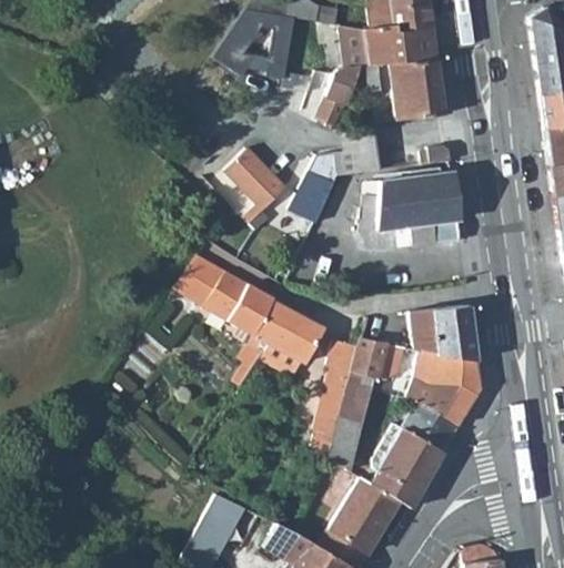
[(250,0),(245,9),(303,18),(316,21),(319,7),(308,4),(309,0),(250,0)]
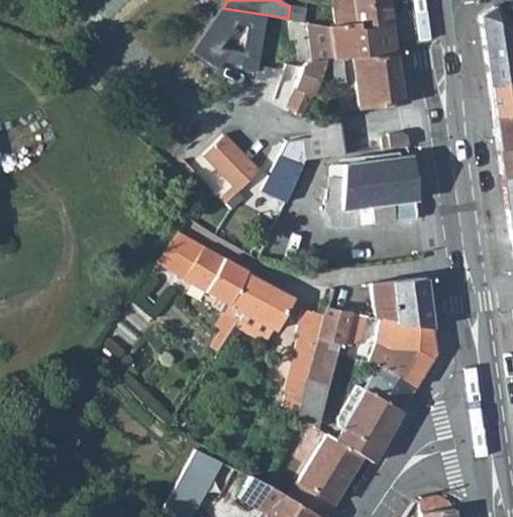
[(391,0),(344,0),(346,12),(334,15),(336,25),(396,27),(391,0)]
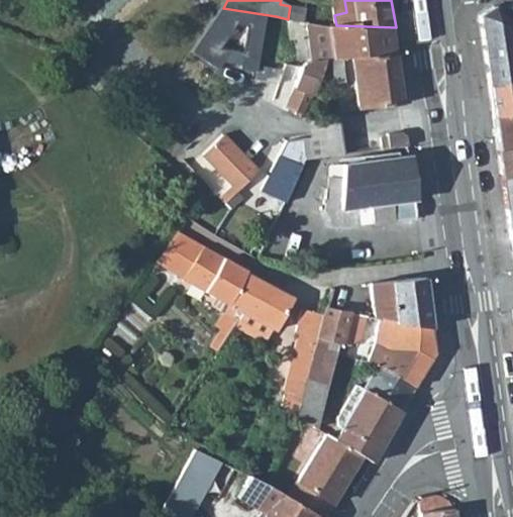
[(305,21),(306,8),(290,6),(288,19),(305,21)]
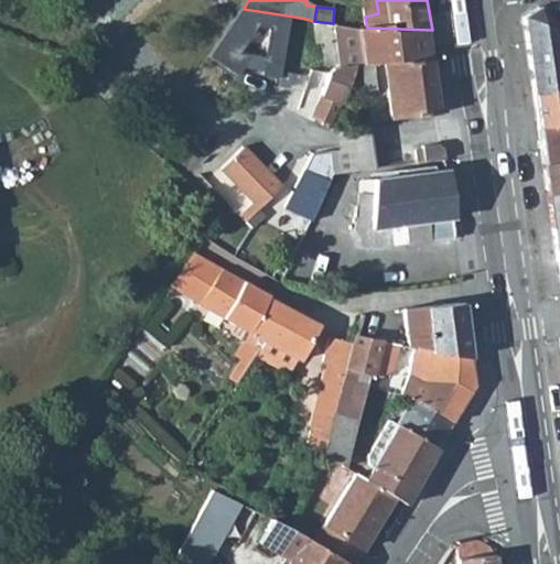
[(559,28),(540,8),(528,18),(538,96),(559,93),(559,28)]
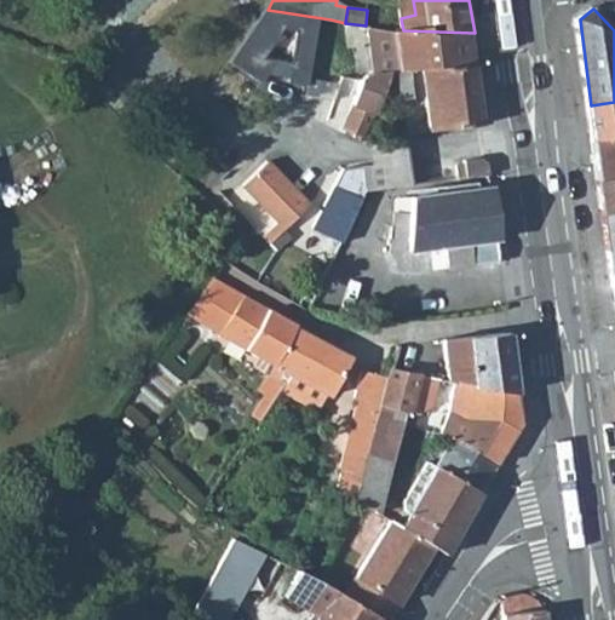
[(478,63),(475,33),(403,30),(397,30),(406,69),(478,63)]
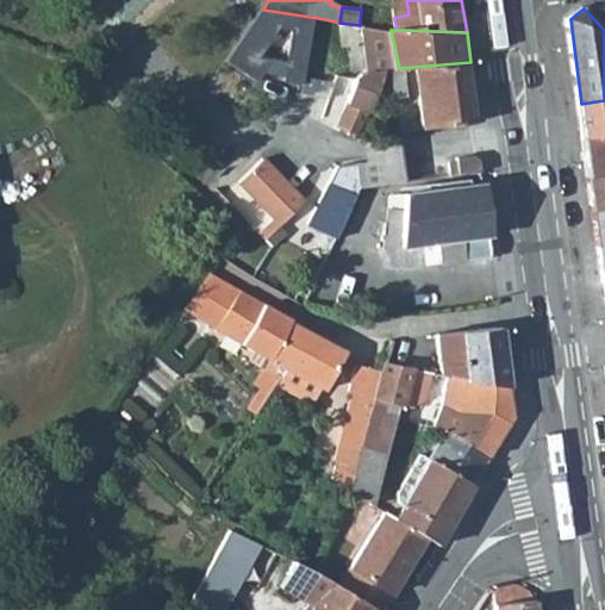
[(426,130),(478,123),(471,62),(399,68),(387,69),(379,97),(397,104),(401,97),(422,94),(426,130)]
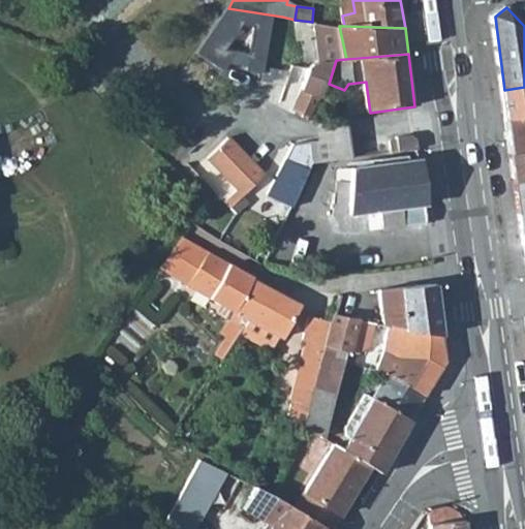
[(336,60),(321,56),(311,89),(322,94),(329,84),(336,60)]
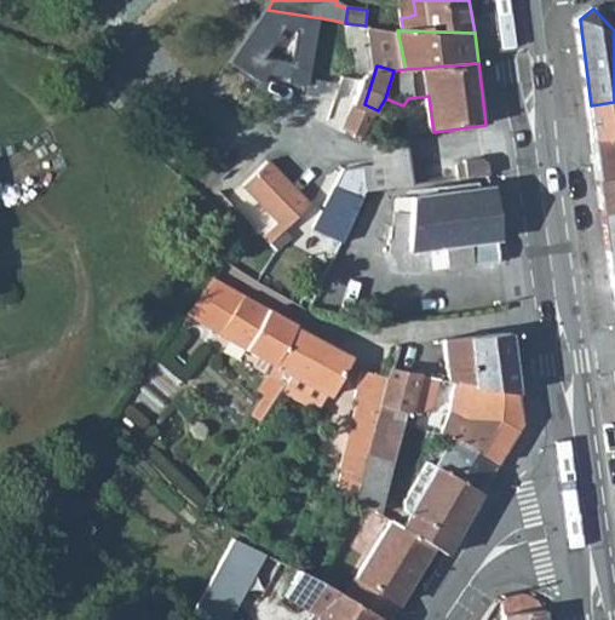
[(614,102),(591,105),(597,144),(614,141),(614,102)]
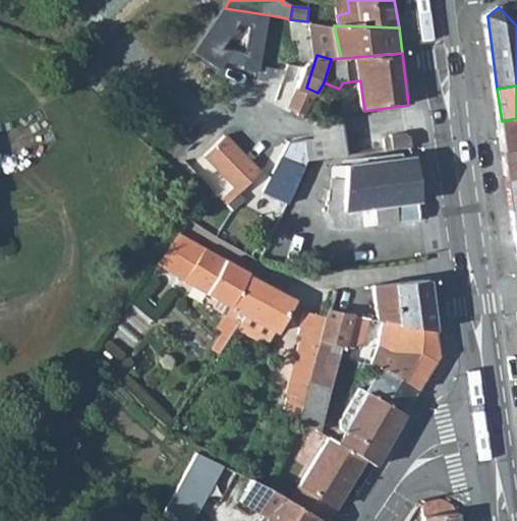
[(306,118),(282,167),(279,165),(270,181),(294,193),(311,161),(349,156),(343,113),(306,118)]
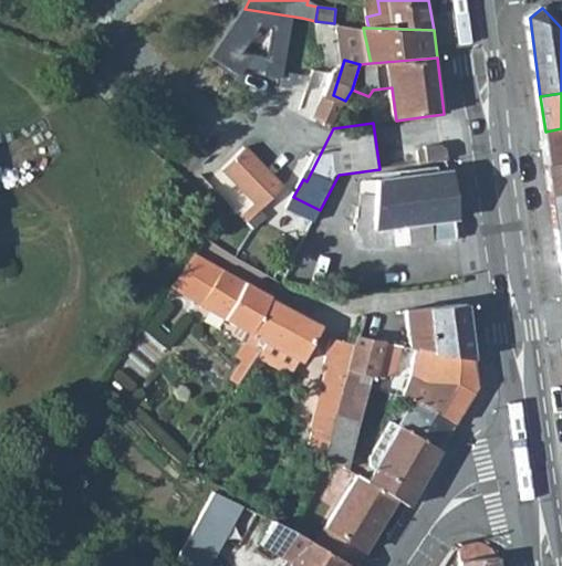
[(550,167),(561,166),(561,128),(545,132),(550,167)]
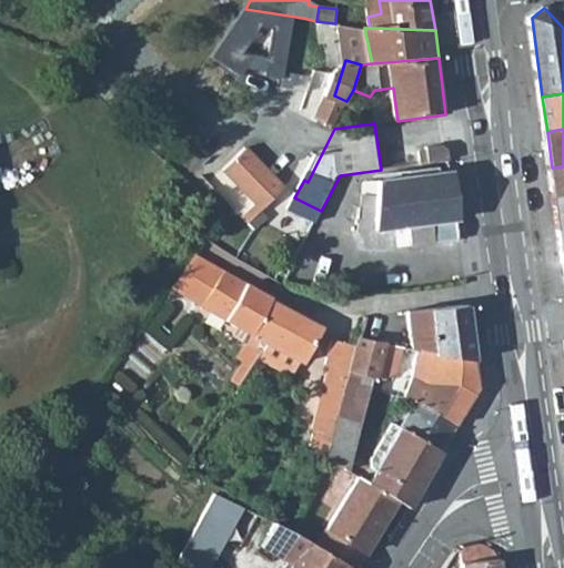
[(223,166),(263,205),(284,183),(244,144),(223,166)]
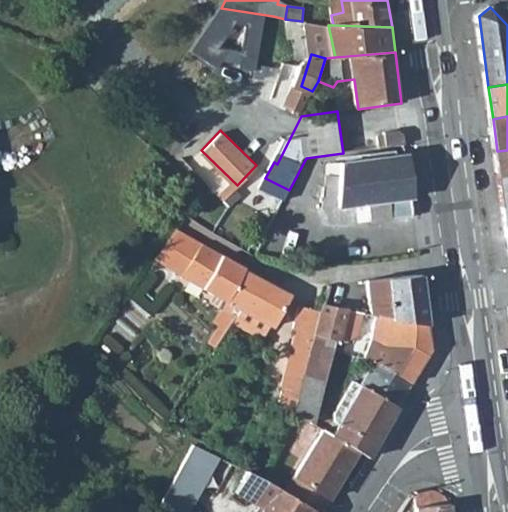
[(405,134),(401,130),(387,132),(388,135),(380,136),(382,148),(407,144),(405,134)]
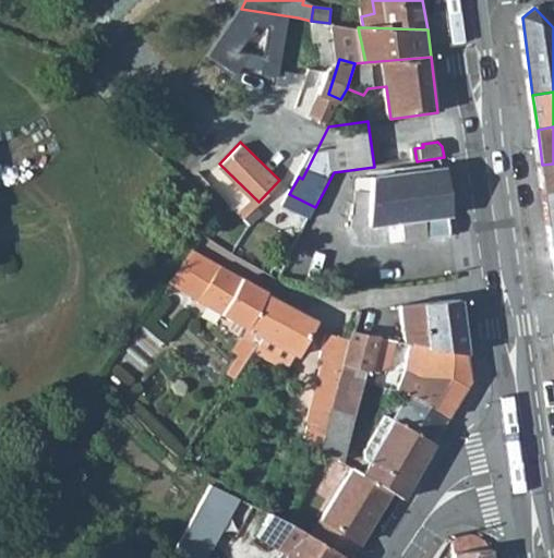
[(553,164),(542,165),(551,227),(553,227),(553,164)]
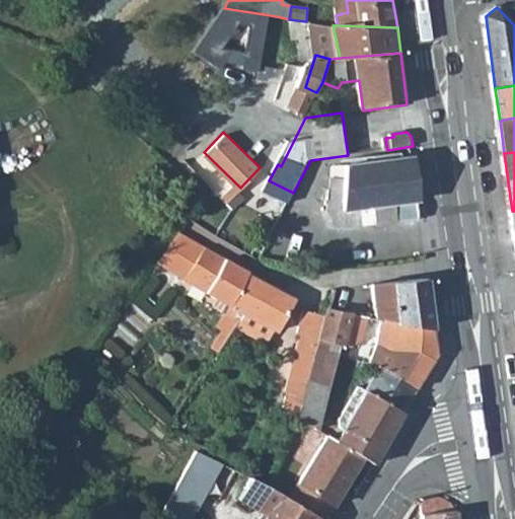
[(414,156),(337,167),(329,213),(380,206),(395,204),(420,200),(414,156)]
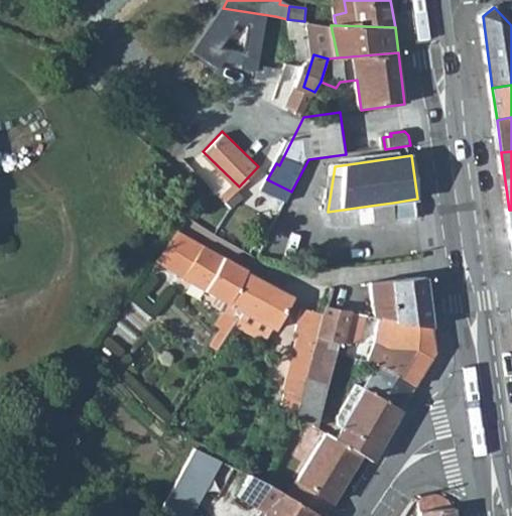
[(417,199),(393,203),(395,214),(395,216),(395,218),(397,219),(399,221),(419,218),(417,199)]
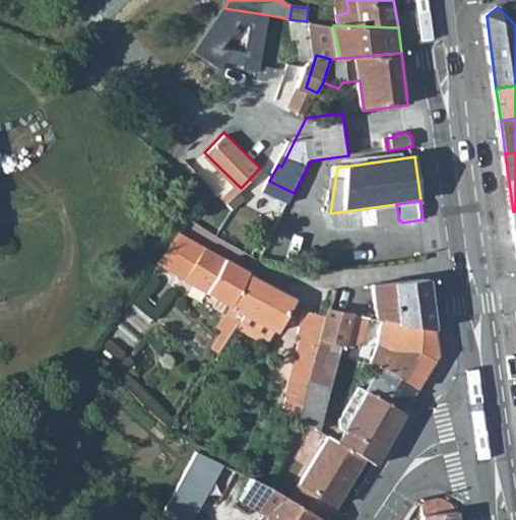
[(398,215),(396,204),(381,206),(382,217),(398,215)]
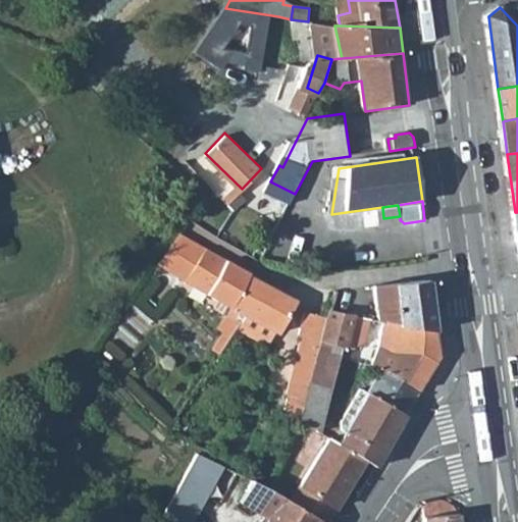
[(195,286),(232,308),(235,309),(253,277),(254,275),(180,235),(167,255),(158,266),(184,280),(190,284),(192,285),(195,286)]
